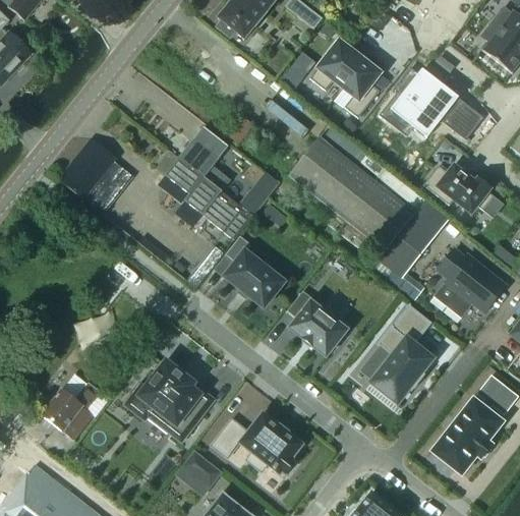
[(24,17),(39,0),(5,0),(10,4),(9,5),(24,17)]
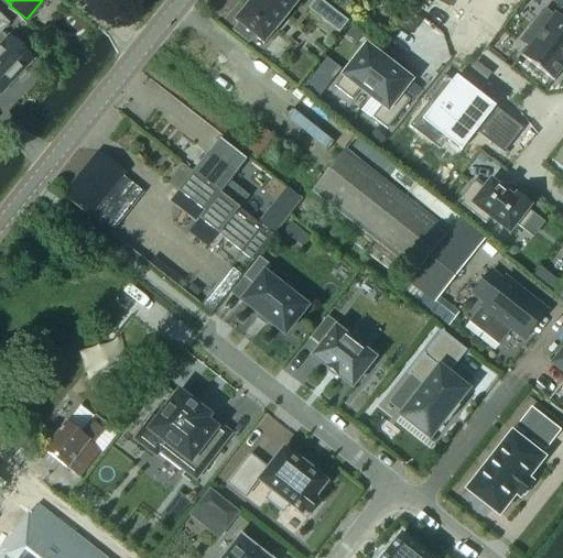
[(238,20),(233,26),(249,40),(255,33),(264,41),(298,0),(249,0),(235,18),(238,20)]
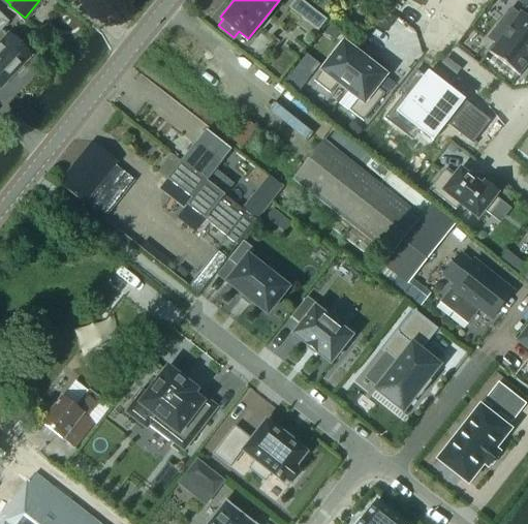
[(318,28),(328,17),(306,0),(292,0),(289,4),(318,28)]
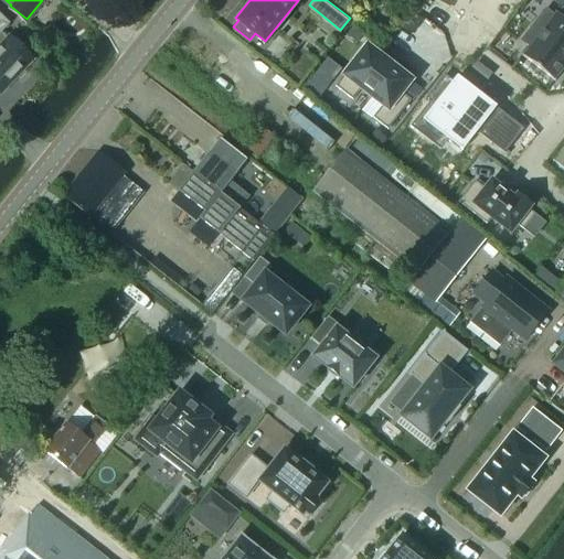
[(559,0),(563,3),(559,10),(556,8),(555,9),(556,10),(543,28),(534,21),(522,36),(531,43),(524,52),(523,51),(522,52),(555,77),(556,76),(555,76),(563,64),(563,0),(559,0)]
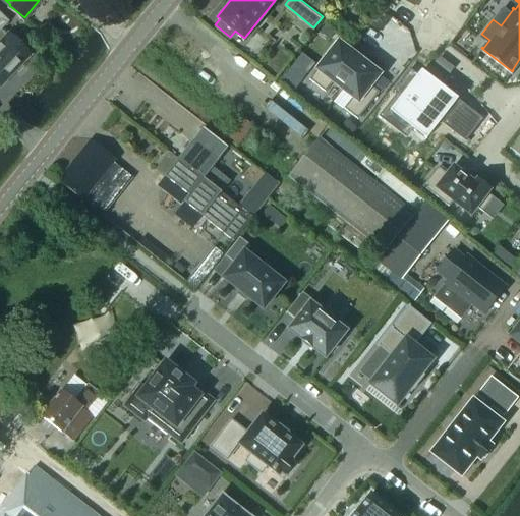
[(0,80),(2,82),(32,52),(9,31),(7,32),(1,26),(8,19),(0,10),(0,80)]
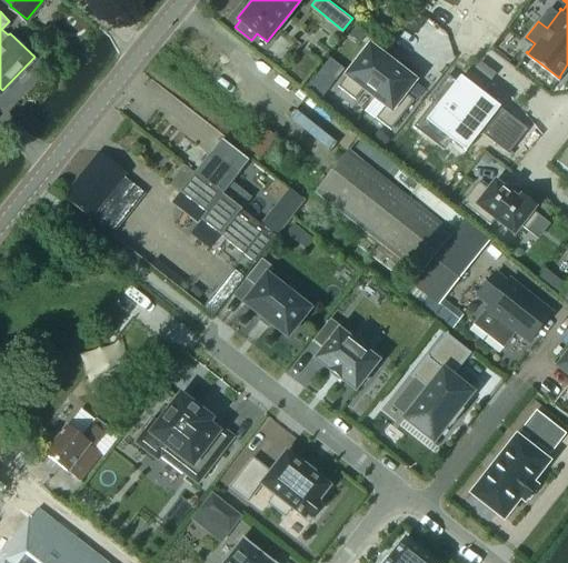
[(376,116),(391,127),(415,98),(406,91),(416,78),(370,42),(338,83),(356,97),(365,87),(386,103),(376,116)]
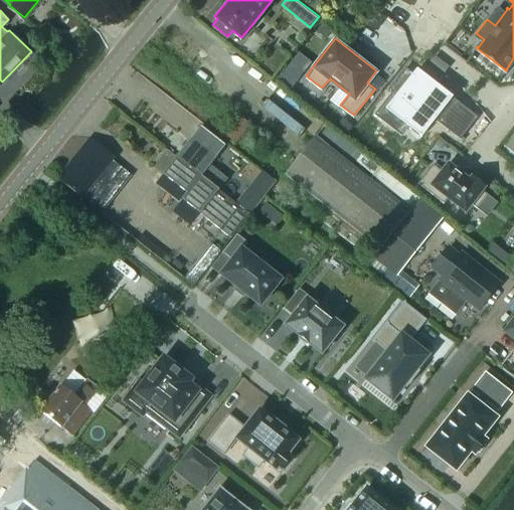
[(438,85),(416,67),(380,115),(393,125),(405,109),(414,116),(422,106),(440,118),(445,111),(446,113),(450,108),(449,106),(451,104),(439,94),(444,88),(439,83),(438,85)]
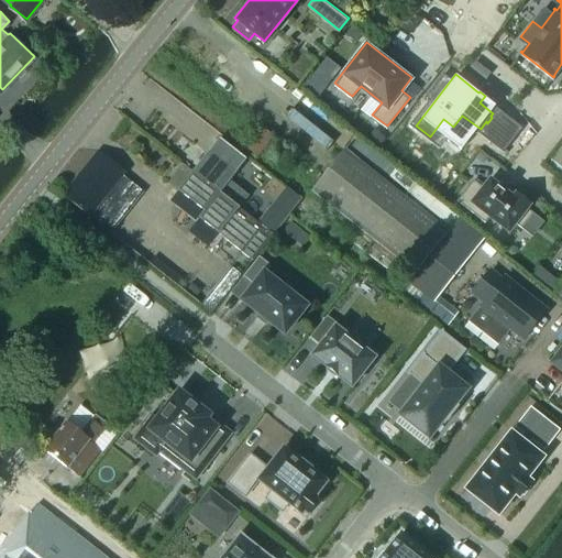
[(249,193),(230,178),(246,156),(220,135),(194,168),(240,205),(249,193)]
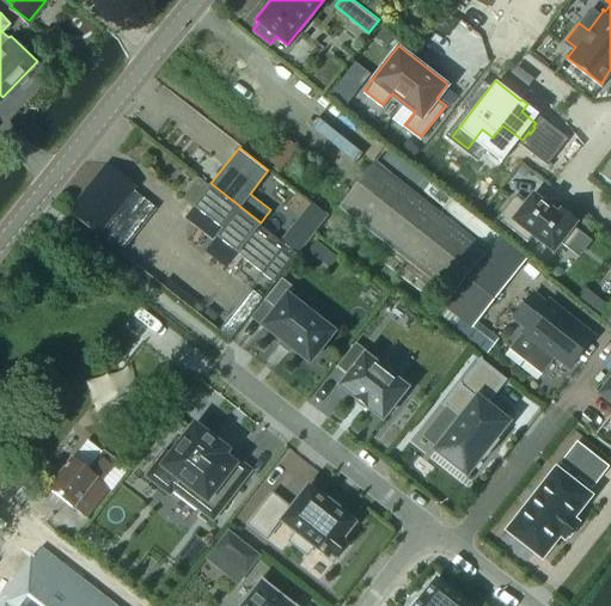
[(513,268),(374,159),(340,203),(393,246),(383,259),(428,294),(438,282),(452,293),(445,301),(471,322),(513,268)]
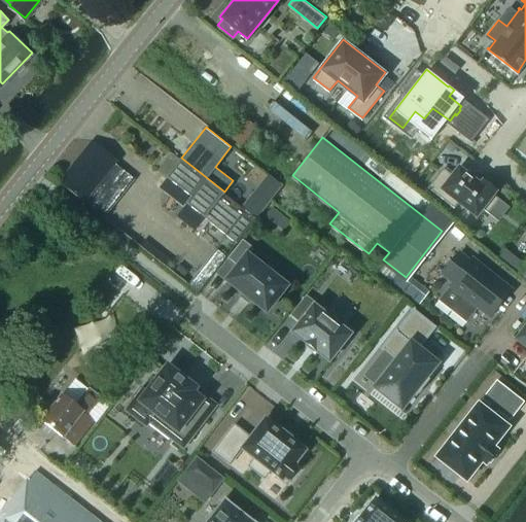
[(84,200),(118,158),(92,138),(59,179),(84,200)]
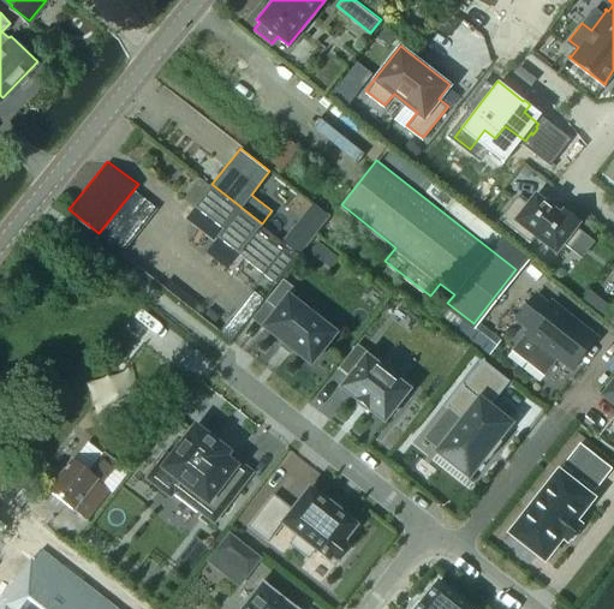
[(262,224),(212,184),(195,204),(224,227),(218,234),(276,281),(281,275),(298,255),(294,251),(294,250),(288,245),(262,224)]
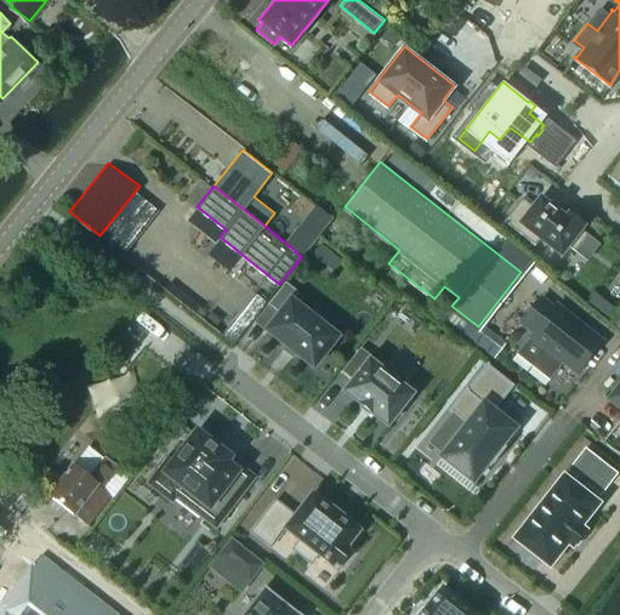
[(523,195),(505,218),(535,243),(541,235),(562,252),(569,243),(576,249),(589,233),(581,227),(584,223),(569,211),(567,216),(541,195),(534,205),(523,195)]
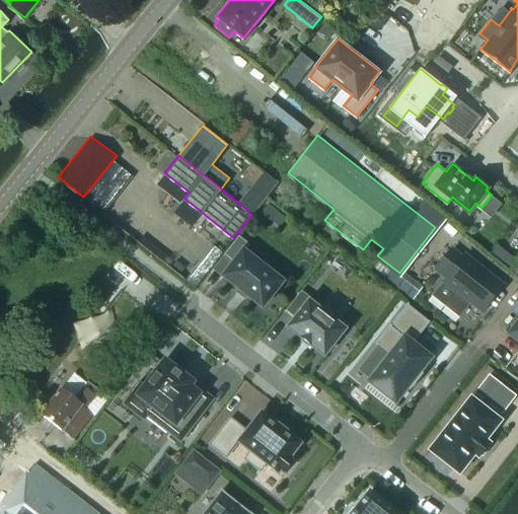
[(255,176),(236,202),(243,207),(248,211),(269,187),(255,176)]
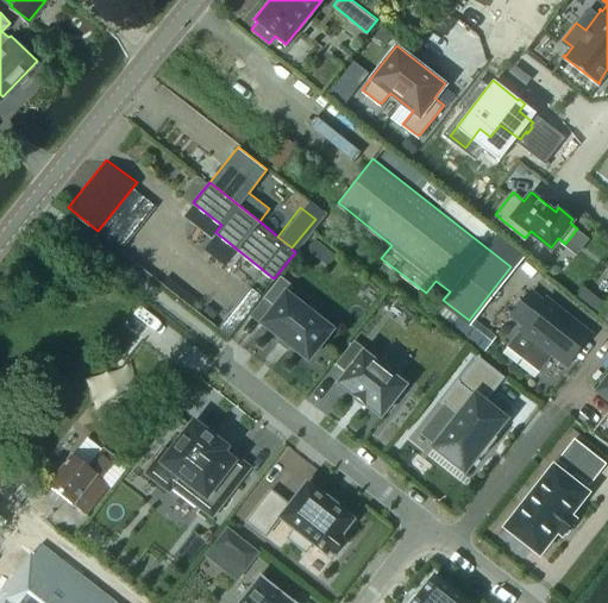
[(292,282),(279,272),(274,278),(261,294),(273,303),(259,320),(306,356),(330,326),(284,290),(292,282)]
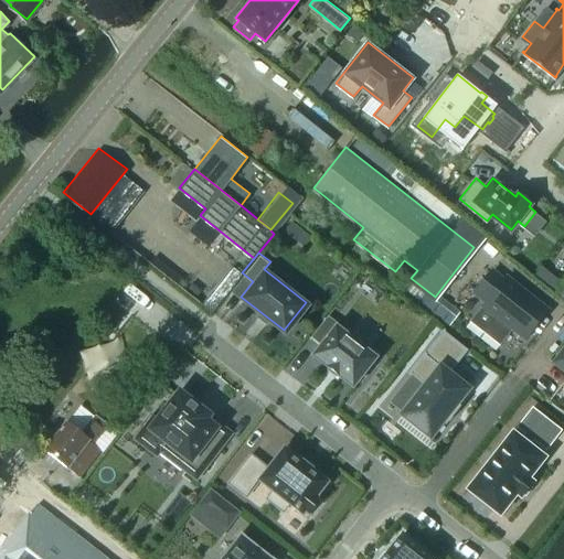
[(542,262),(535,271),(556,288),(563,279),(542,262)]
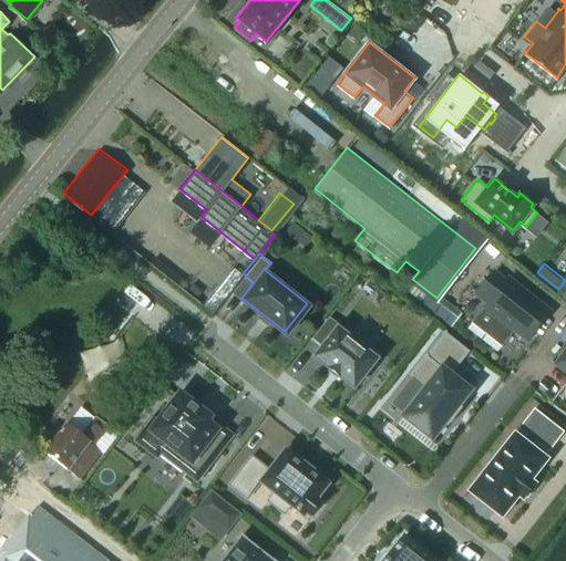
[(494,269),(476,292),(489,301),(486,304),(498,314),(486,330),(502,342),(514,326),(527,338),(551,309),(510,276),(506,279),(494,269)]
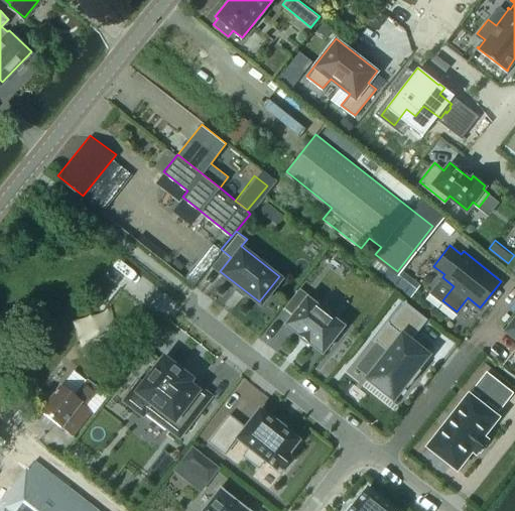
[(323,351),(343,325),(307,297),(310,294),(299,286),(284,305),(294,314),(287,324),(300,334),(309,341),(323,351)]
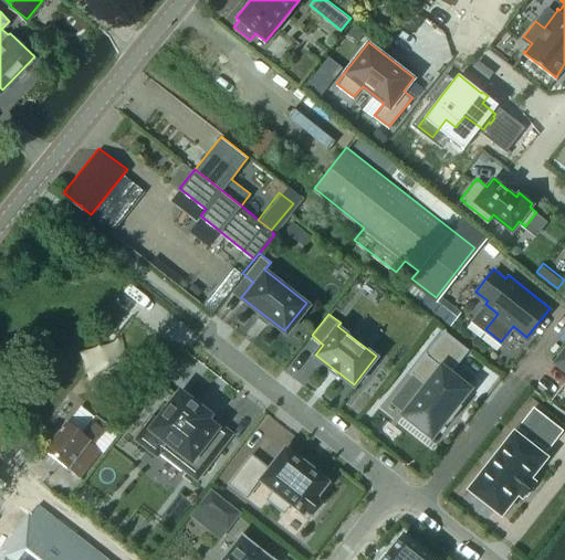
[(467,348),(445,330),(427,354),(426,352),(410,371),(412,372),(426,383),(403,413),(432,437),(446,420),(447,421),(459,405),(458,404),(471,388),(449,371),(467,348)]
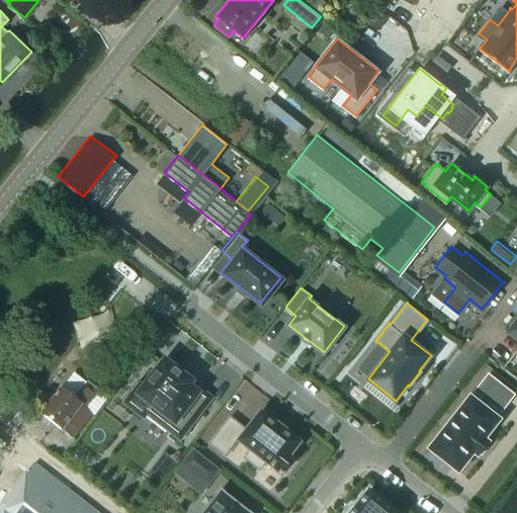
[(516,318),(508,330),(516,336),(516,318)]
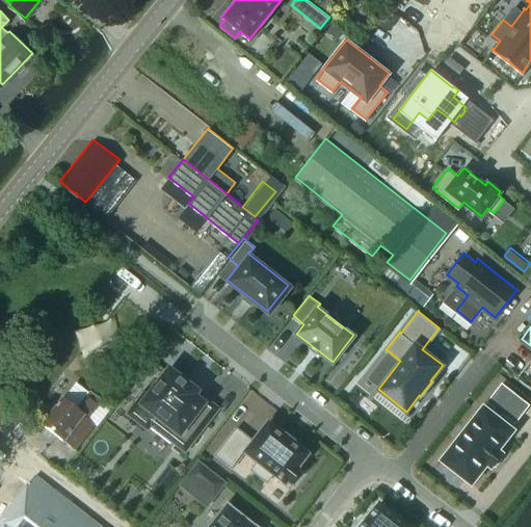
[(186,381),(189,377),(174,366),(170,369),(169,368),(160,380),(157,378),(148,390),(151,393),(142,403),(156,414),(150,422),(185,449),(208,420),(196,411),(204,402),(194,395),(197,390),(186,381)]
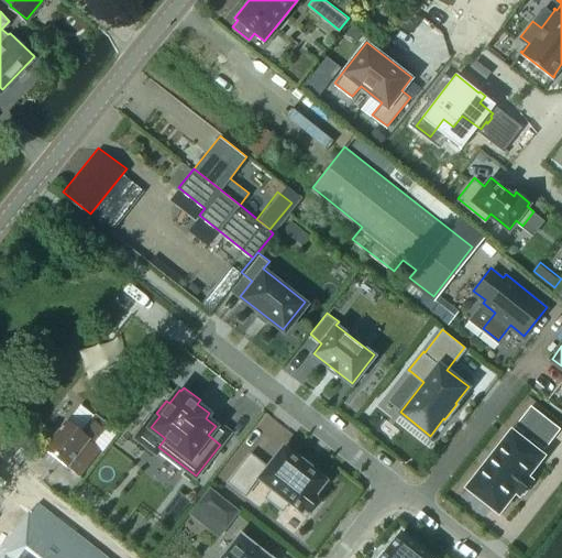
[(66,419),(45,447),(68,465),(88,438),(92,441),(105,427),(108,423),(80,402),(66,419)]
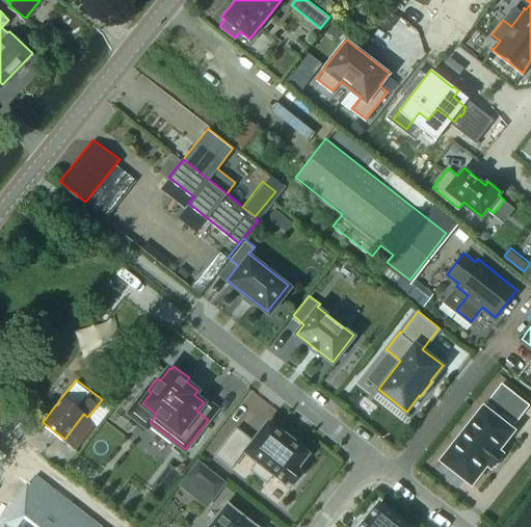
[(442,459),(471,483),(486,463),(492,467),(502,453),(498,449),(513,429),(498,417),(503,411),(514,420),(528,403),(502,383),(488,400),(496,405),(492,412),(483,405),(442,459)]
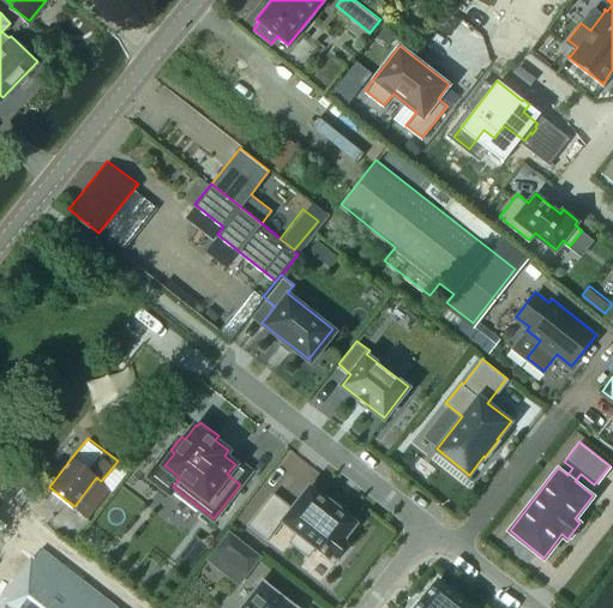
[(337,558),(348,542),(344,539),(358,522),(341,509),(326,497),(326,498),(310,485),(293,506),(274,492),(250,523),(269,537),(282,521),(296,531),(290,540),(308,554),(314,546),(330,558),(332,554),(337,558)]
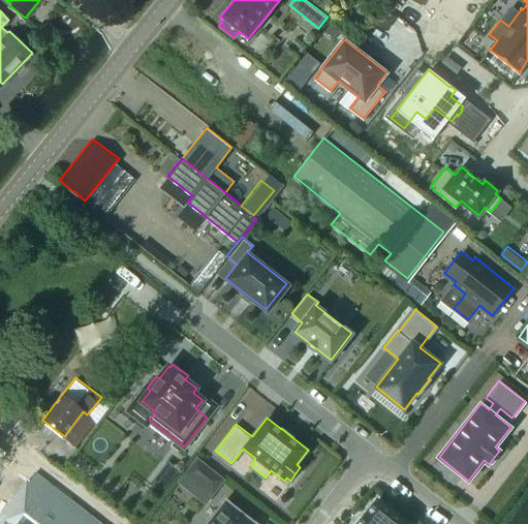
[(198,457),(186,471),(213,492),(224,478),(198,457)]
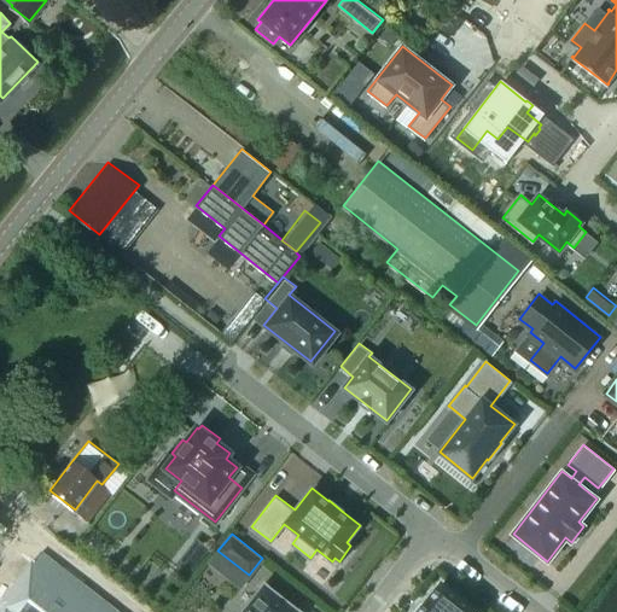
[(196,536),(184,551),(198,561),(210,546),(196,536)]
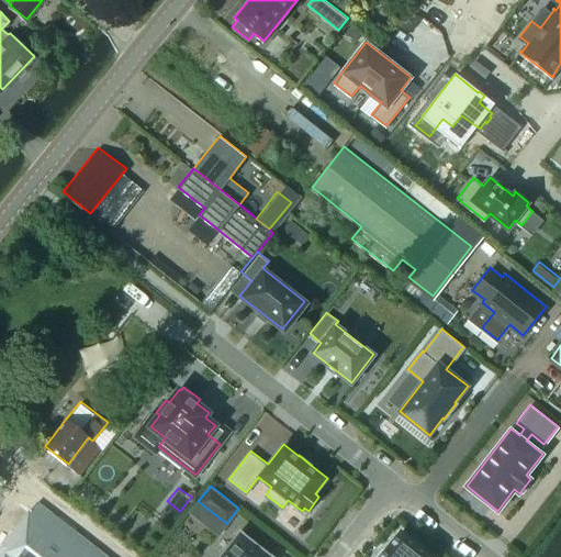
[(0,556),(110,556),(37,500),(0,547),(0,556)]
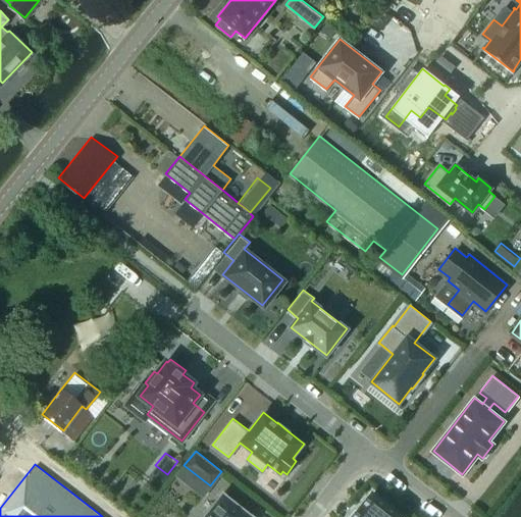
[(402,516),(371,493),(352,516),(402,516)]
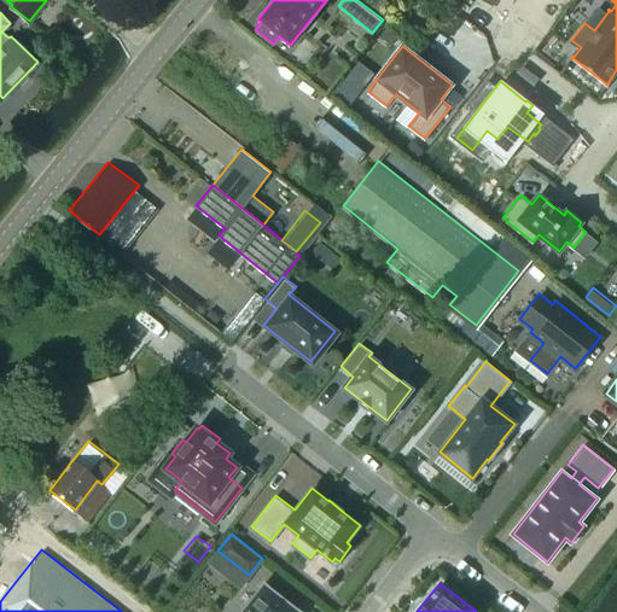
[(298,611),(263,584),(242,611),(298,611)]
